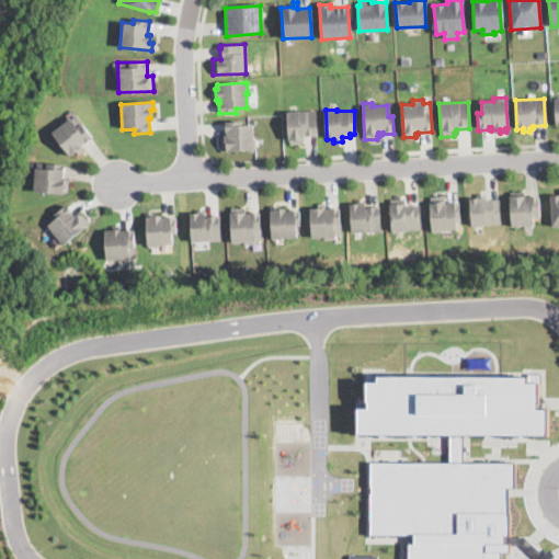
[(288,145),(287,112),(315,111),(316,137),(304,137),(304,140),(300,140),(300,145),(288,145)]
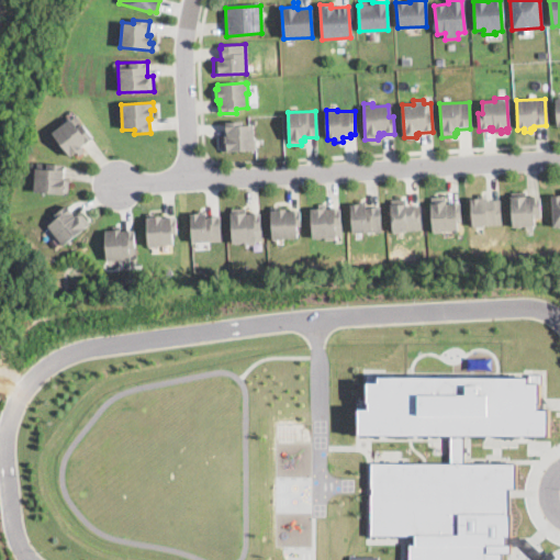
[(82,152),(77,156),(75,153),(68,157),(52,134),(76,116),(92,138),(81,146),(82,147),(81,148),(82,152)]
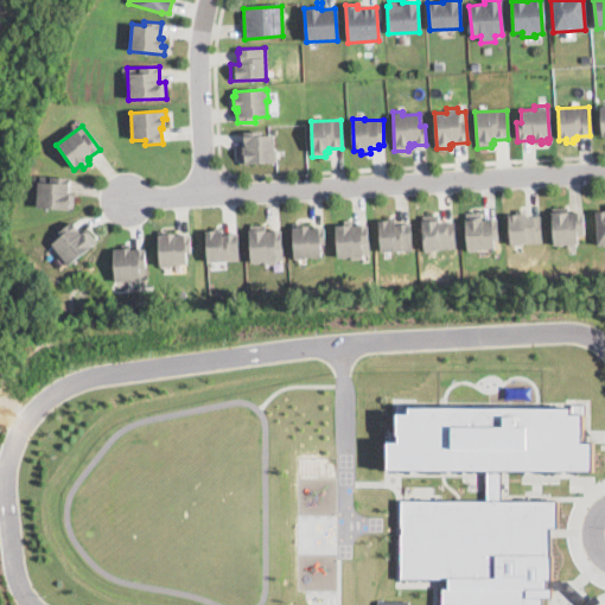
[(260,132),(260,135),(273,135),(274,164),(243,165),(243,164),(237,164),(237,148),(241,148),(241,146),(243,146),(242,133),(260,132)]
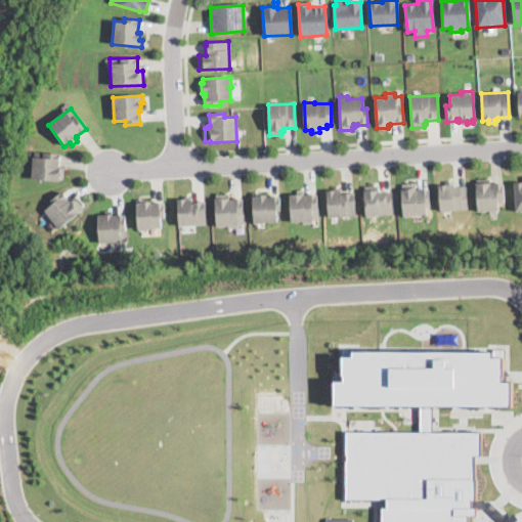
[(58,166),(60,166),(60,168),(63,168),(62,181),(31,179),(32,168),(29,168),(29,160),(32,160),(33,157),(41,158),(41,153),(59,155),(58,166)]
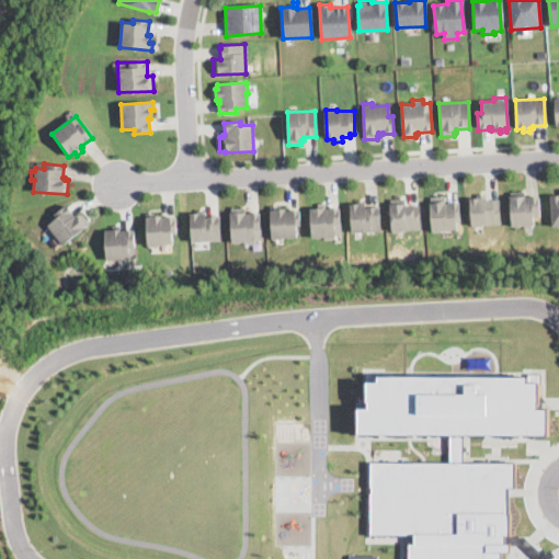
[(522,193),(522,195),(525,195),(525,197),(538,196),(538,216),(533,216),(534,226),(529,226),(529,230),(522,230),(521,227),(510,227),(509,193),(522,193)]
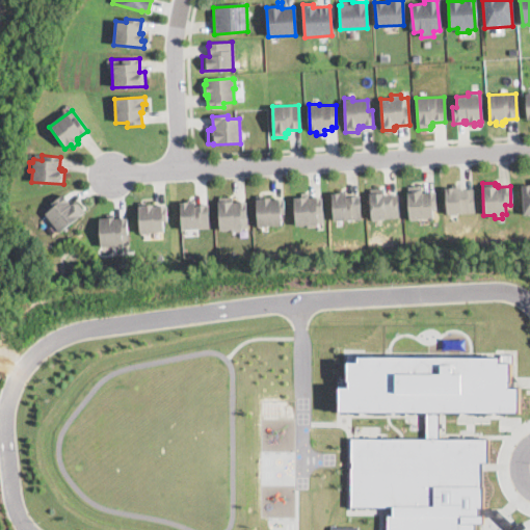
[(461,184),(461,190),(472,189),(472,213),(459,214),(459,213),(454,213),(454,216),(447,216),(446,188),(450,188),(450,184),(461,184)]
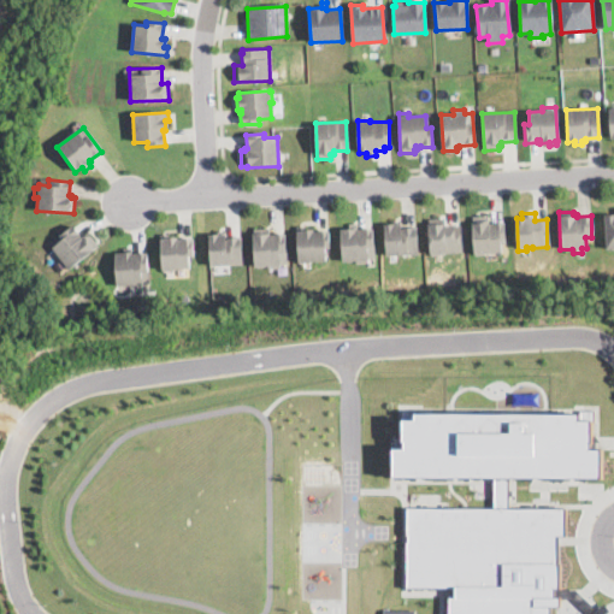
[(613,249),(604,251),(603,216),(613,214),(613,249)]
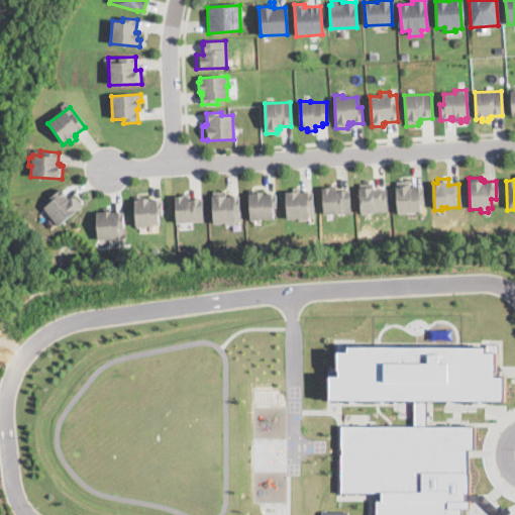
[(407,183),(407,185),(410,185),(410,188),(413,188),(413,186),(422,186),(422,205),(419,205),(419,213),(396,213),(396,183),(407,183)]
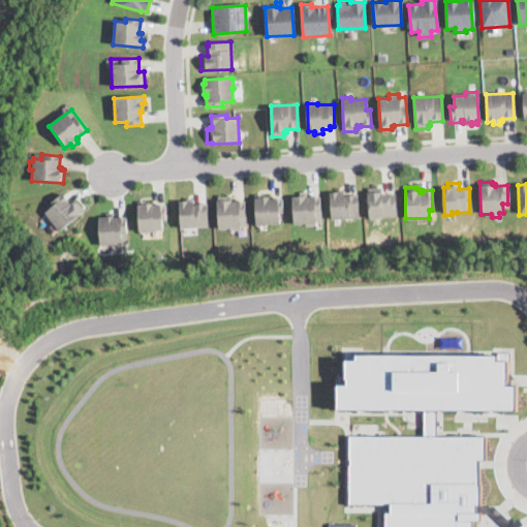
[(379,189),(379,191),(381,191),(382,194),(394,194),(395,218),(377,218),(378,220),(367,221),(366,189),(379,189)]
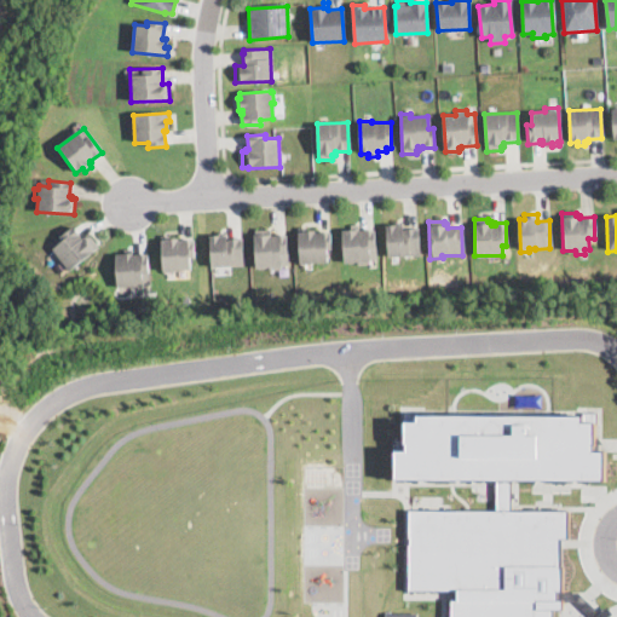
[(396,225),(396,226),(402,225),(402,230),(413,230),(413,231),(416,231),(417,257),(408,258),(408,257),(386,258),(385,226),(396,225)]
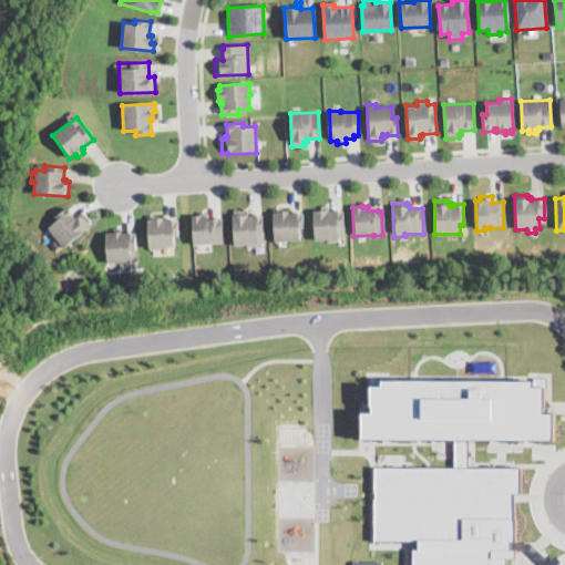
[(74,219),(80,214),(90,227),(62,248),(48,228),(57,222),(53,217),(65,207),(74,219)]
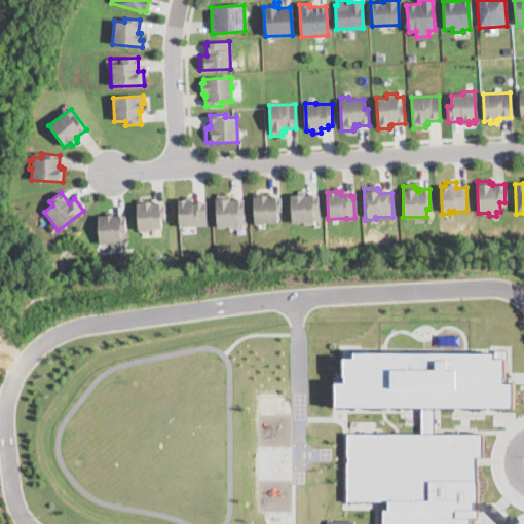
[(259,194),(259,196),(267,196),(267,198),(281,198),(281,212),(277,213),(277,222),(262,223),(262,226),(254,226),(253,194),(259,194)]
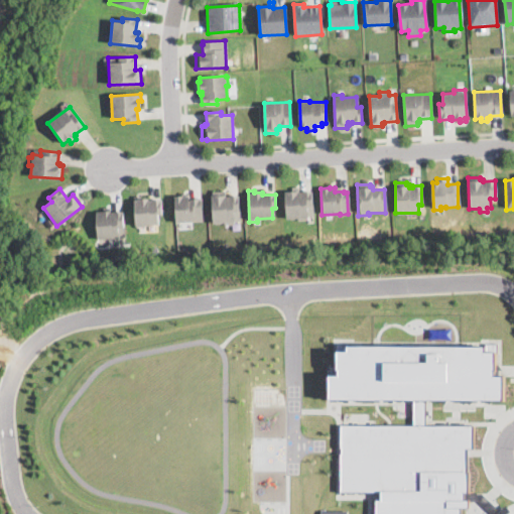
[(232,227),(223,227),(223,224),(212,224),(211,191),(223,191),(223,196),(225,196),(225,197),(237,196),(238,222),(232,222),(232,227)]
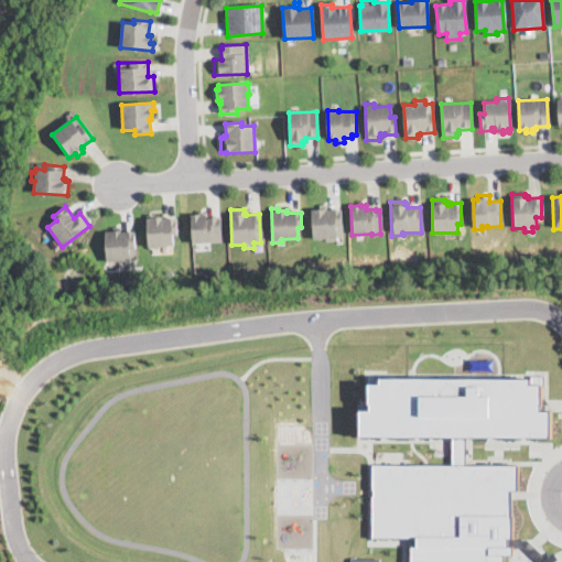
[(325,209),(339,209),(341,239),(334,239),(334,242),(324,242),(323,239),(312,239),(311,209),(325,209)]
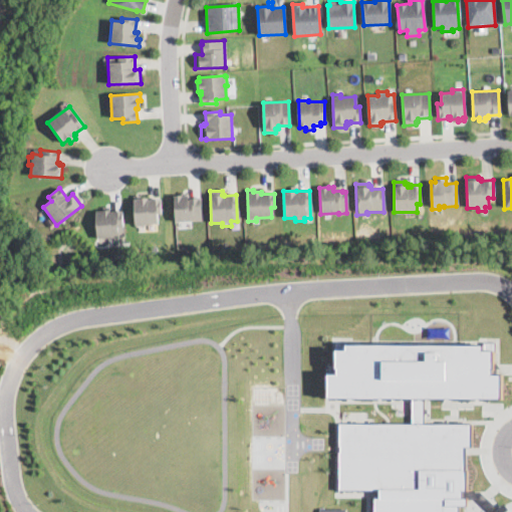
[(187,193),(187,198),(200,197),(201,221),(174,223),(173,196),(181,196),(181,194),(187,193)]
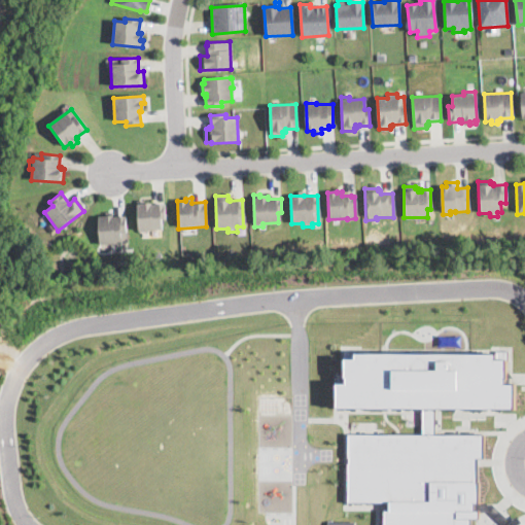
[(150,203),(150,205),(164,204),(165,219),(161,219),(161,231),(137,231),(137,205),(140,205),(140,203),(150,203)]
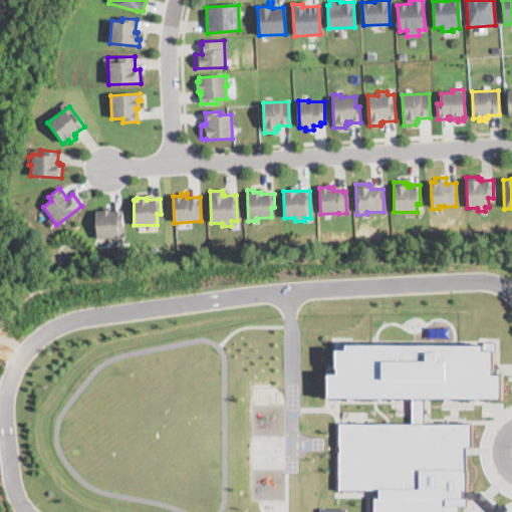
[(108,207),(108,212),(121,211),(123,236),(117,237),(117,240),(107,241),(107,239),(96,239),(94,212),(101,211),(101,207),(108,207)]
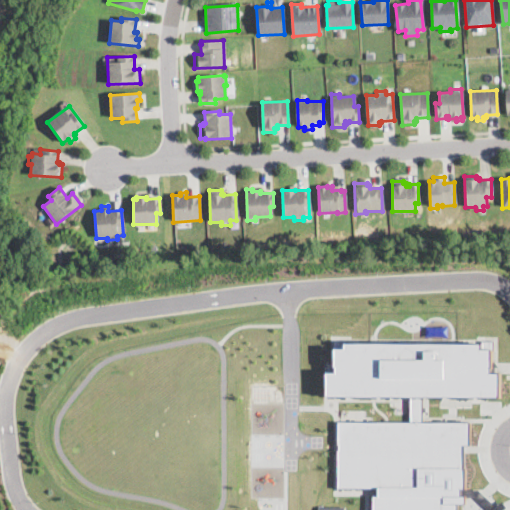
[(346,344),(482,344),(481,350),(492,349),(492,368),(490,368),(490,374),(500,374),(500,397),(421,397),(409,397),(327,397),(326,374),(337,374),(337,367),(335,367),(334,349),(346,349),(346,344)]
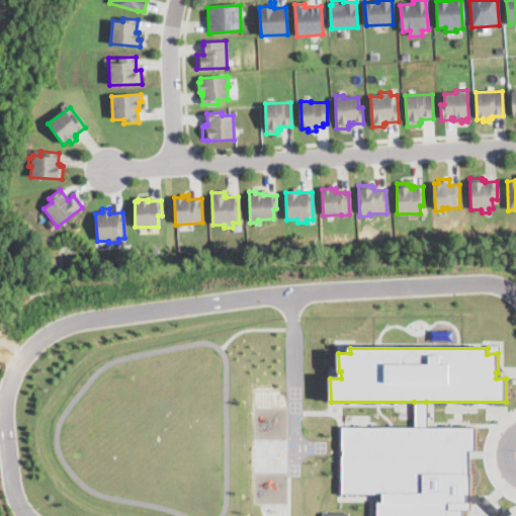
[(414,402),(414,428),(426,428),(426,402),(414,402)]
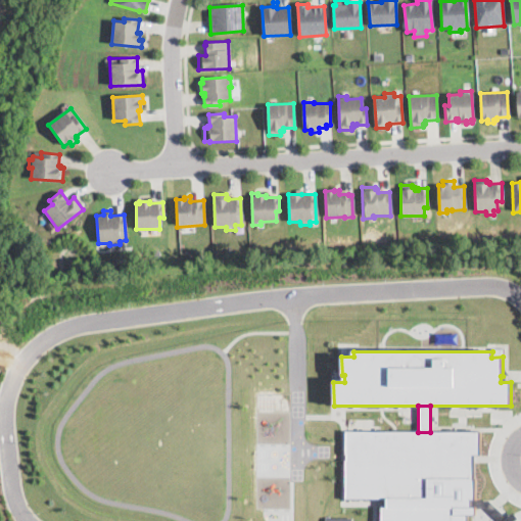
[(418,432),(344,432),(343,499),(385,499),(385,508),(379,508),(379,520),(464,520),(464,516),(475,516),(475,508),(469,508),(469,500),(475,500),(474,479),(472,479),(472,455),(477,455),(478,432),(430,432),(418,432)]
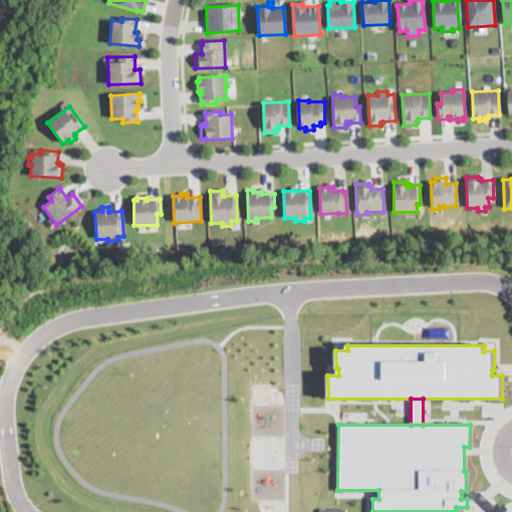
All buildings are outlined.
